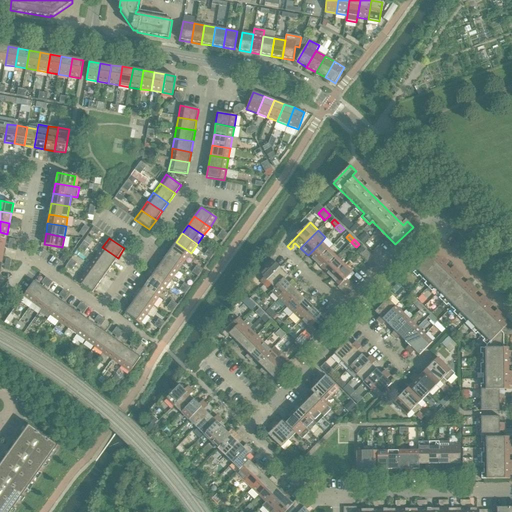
[(191,253),(176,242),(169,251),(184,262),(191,253)]
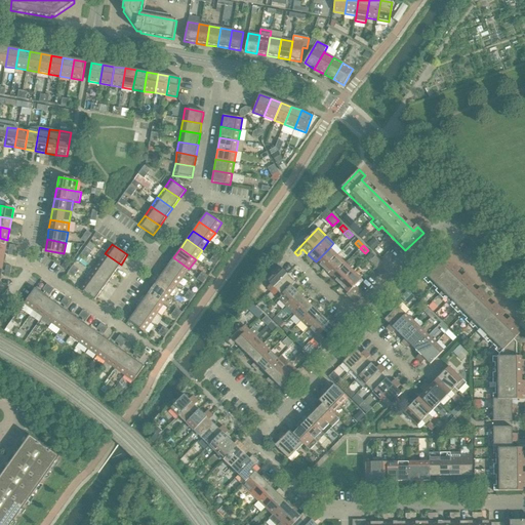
[(324,270),(337,255),(329,248),(316,261),(324,270)]
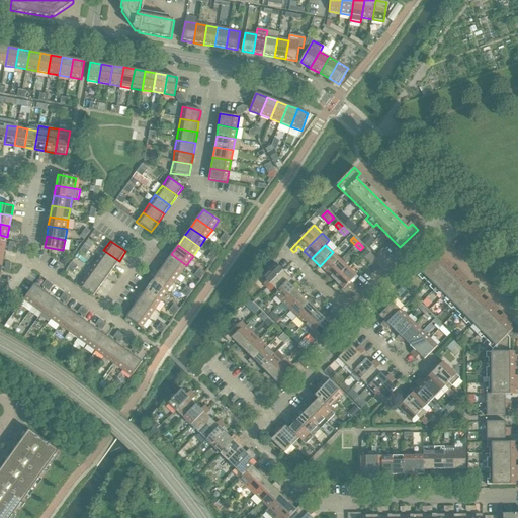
[(119,261),(103,250),(97,258),(112,269),(119,261)]
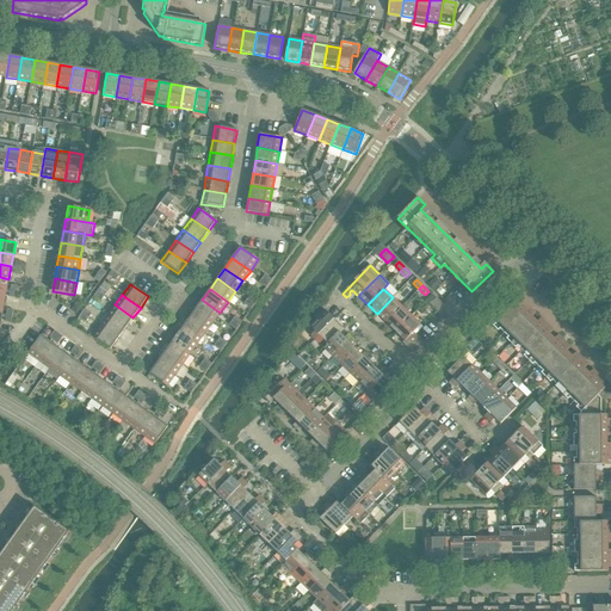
[(386,322),(402,307),(393,297),(377,314),(386,322)]
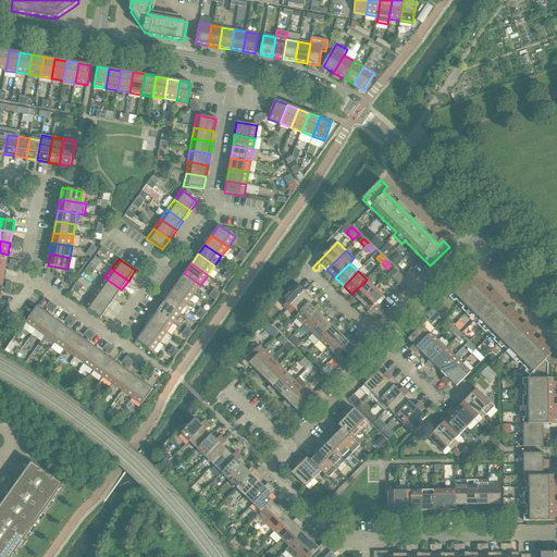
[(405,279),(403,276),(398,272),(393,277),(399,284),(405,279)]
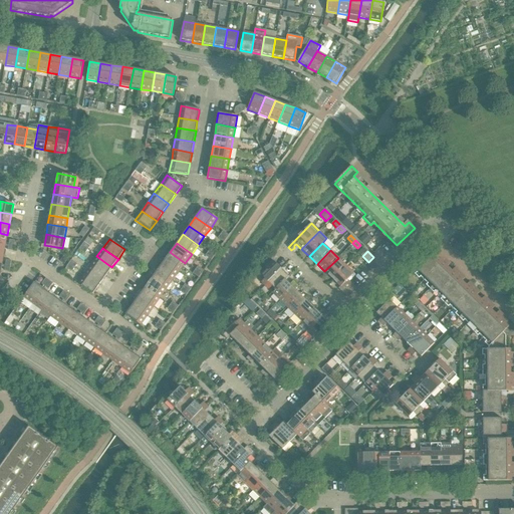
[(185,263),(170,252),(164,261),(179,272),(185,263)]
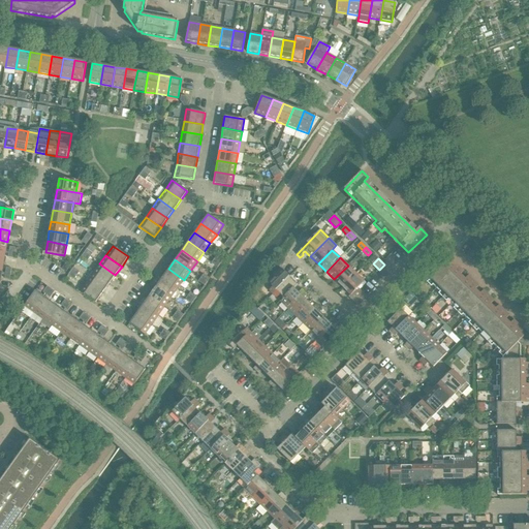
[(442,298),(463,277),(460,275),(464,271),(457,263),(454,260),(449,265),(447,261),(427,282),(430,285),(431,283),(441,293),(439,294),(442,298)]
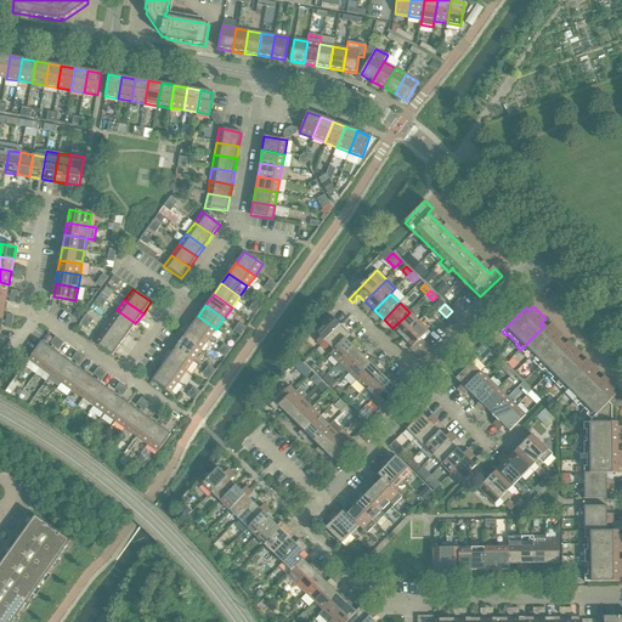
[(135,323),(117,310),(109,321),(128,334),(135,323)]
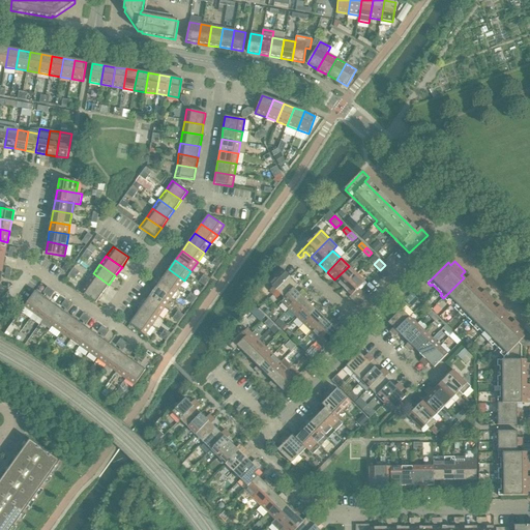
[(343,288),(356,273),(349,266),(334,280),(343,288)]
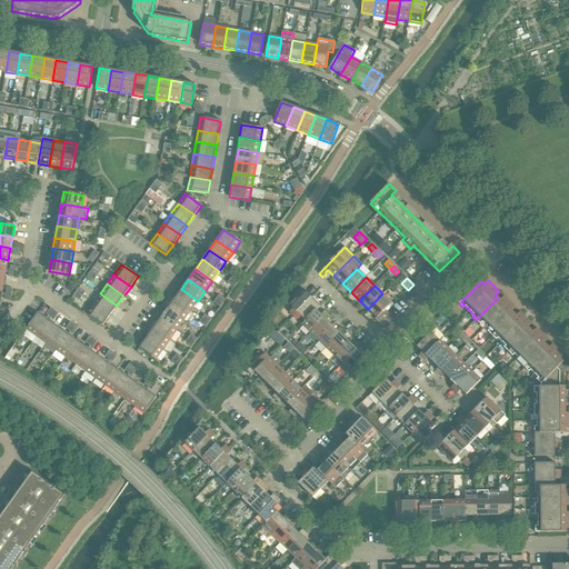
[(198,301),(181,289),(175,299),(191,311),(198,301)]
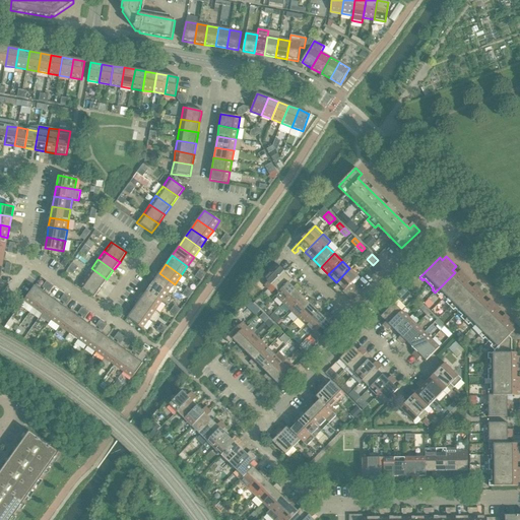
[(268,289),(284,272),(276,264),(263,278),(267,282),(264,285),(268,289)]
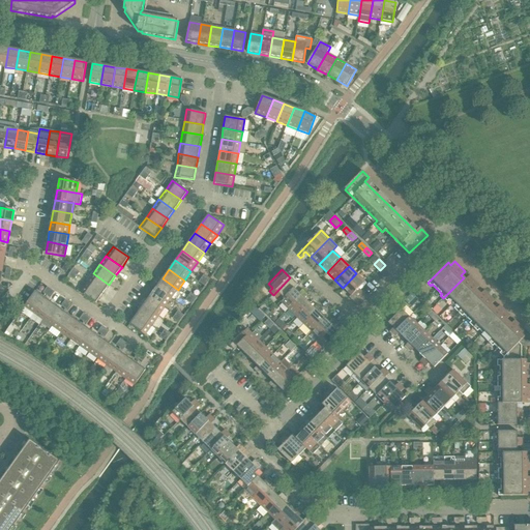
[(78,276),(70,271),(68,275),(75,280),(78,276)]
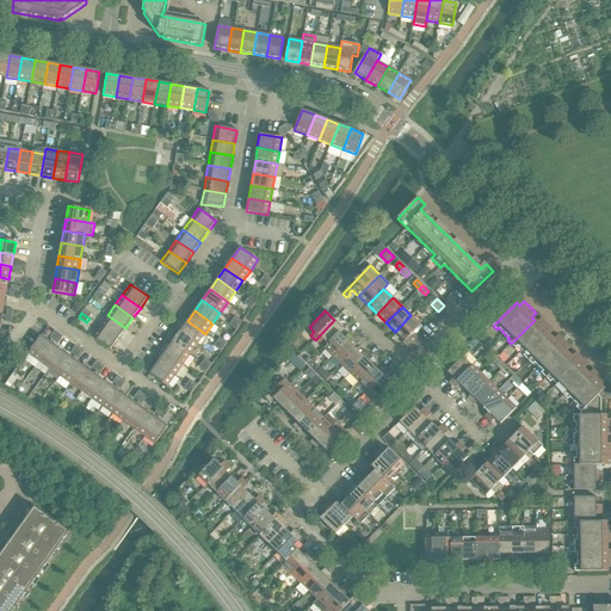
[(125,328),(107,315),(100,326),(118,339),(125,328)]
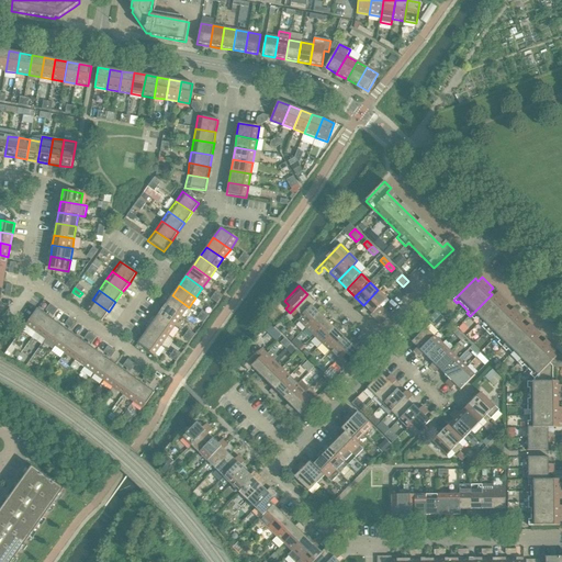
[(380,306),(386,299),(378,290),(363,305),(372,314),(380,306)]
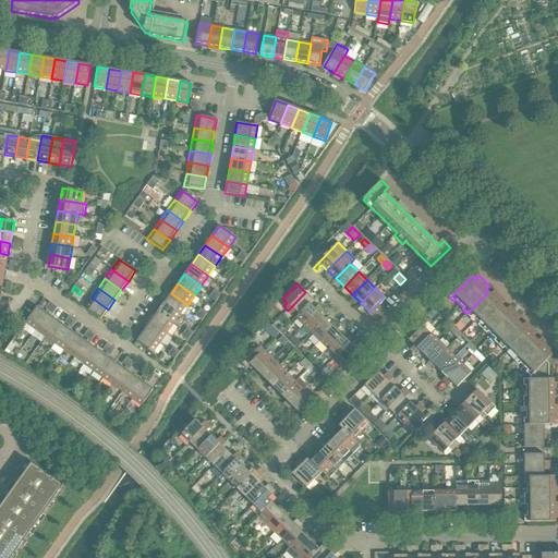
[(482,329),(504,307),(501,305),(505,301),(494,290),(490,294),(488,292),(466,314),(469,316),(471,315),(481,325),(480,327),(482,329)]
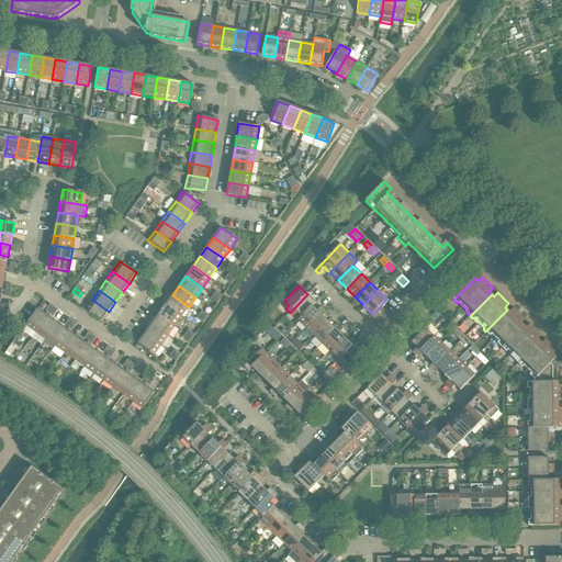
[(220,300),(213,294),(211,299),(217,304),(220,300)]
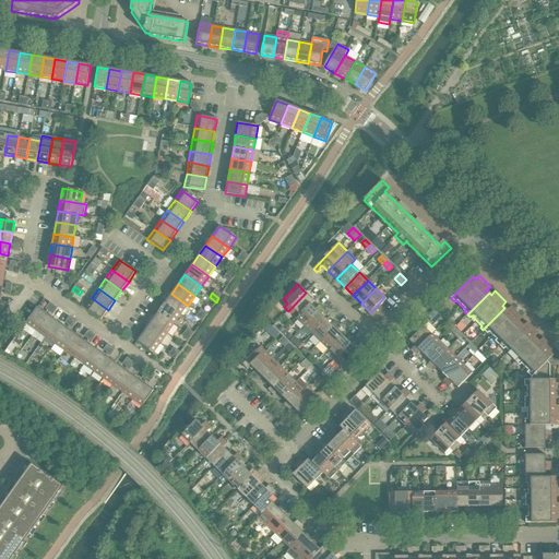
[(296,319),(313,300),(306,293),(288,311),(292,314),(296,311),(299,314),(296,318),(296,319)]
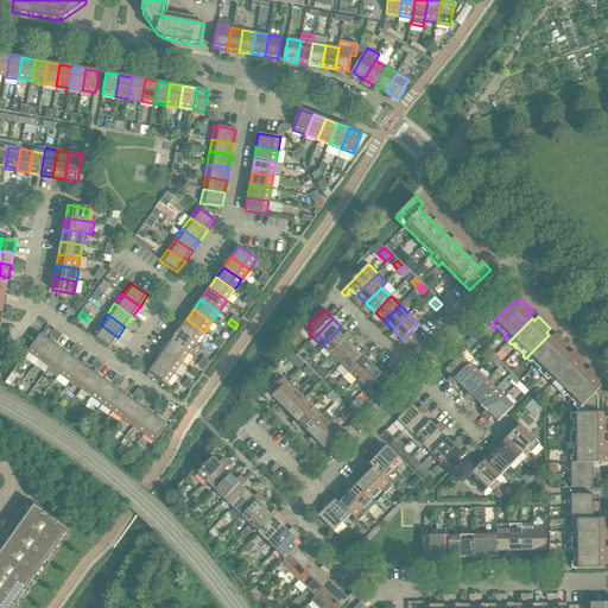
[(204,333),(187,320),(178,330),(196,343),(204,333)]
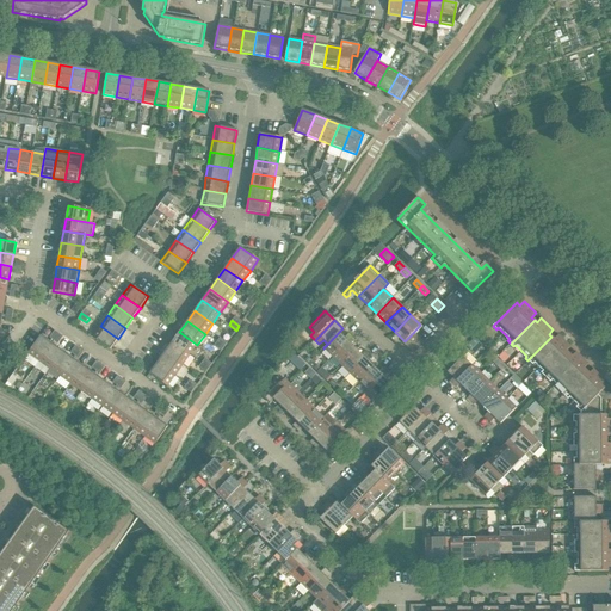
[(118,339),(100,326),(92,337),(110,350),(118,339)]
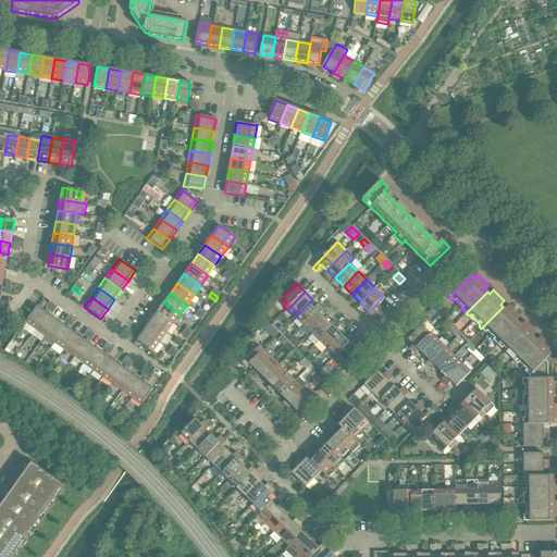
[(302,325),(321,307),(318,305),(314,308),(309,304),(313,299),(312,299),(295,318),(302,325)]
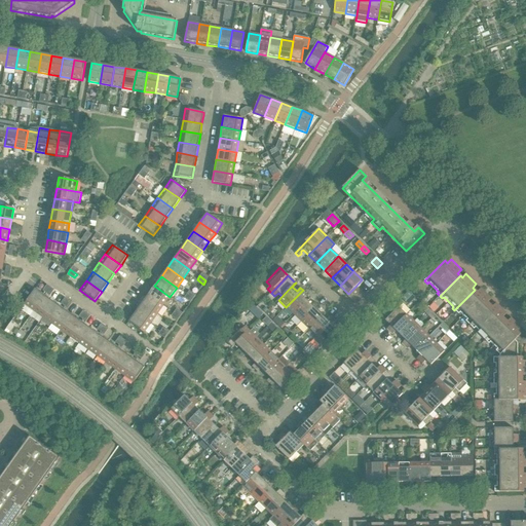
[(170,297),(154,286),(148,295),(163,305),(170,297)]
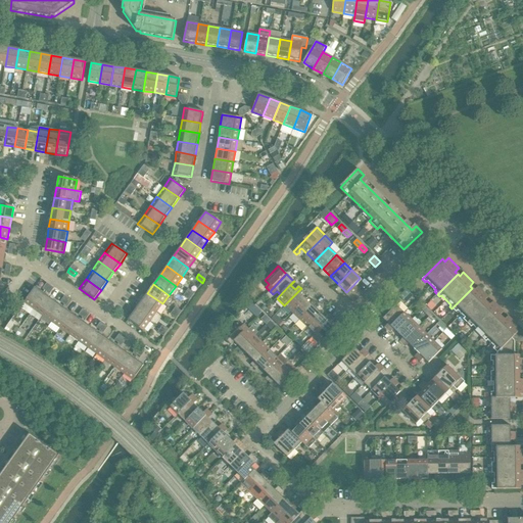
[(344,293),(344,294),(349,298),(359,289),(353,285),(346,292),(344,293)]
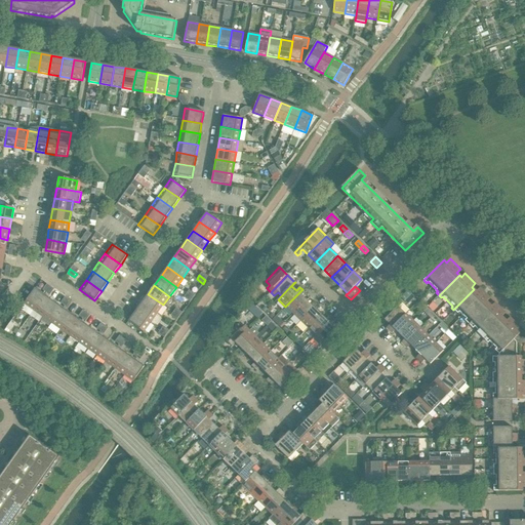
[(33,310),(44,294),(35,288),(24,304),(33,310)]
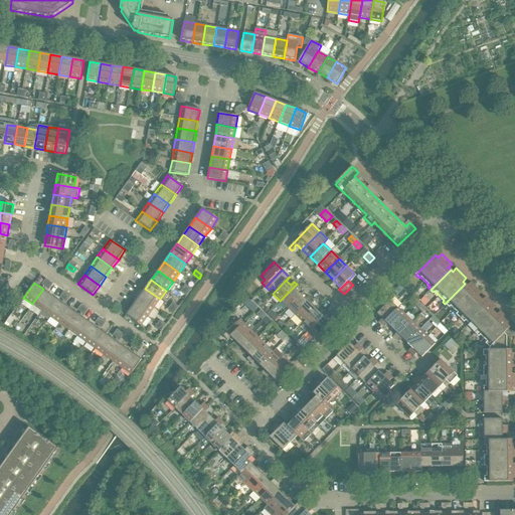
[(480,299),(478,296),(481,293),(471,283),(467,286),(465,284),(445,304),(448,307),(449,305),(459,314),(457,316),(460,319),(480,299)]
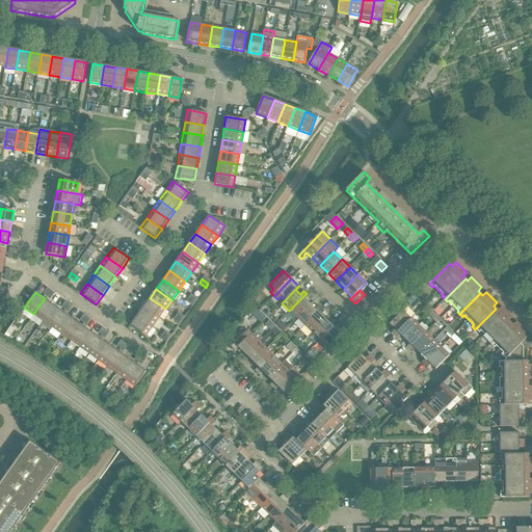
[(296,318),(310,304),(306,299),(309,296),(307,293),(289,311),(296,318)]
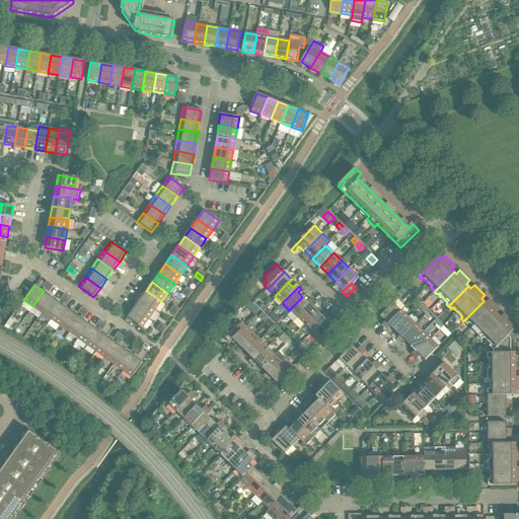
[(351,301),(360,292),(356,287),(347,296),(351,301)]
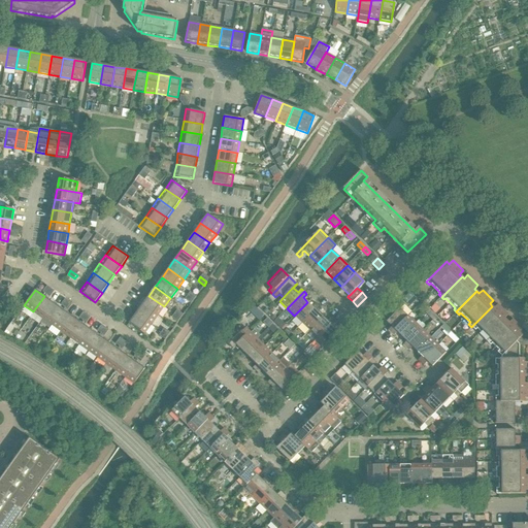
[(42,319),(54,303),(44,296),(33,311),(42,319)]
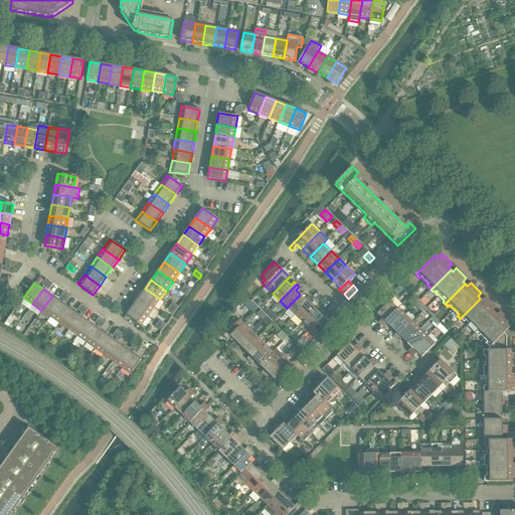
[(160,299),(145,289),(139,297),(154,308),(160,299)]
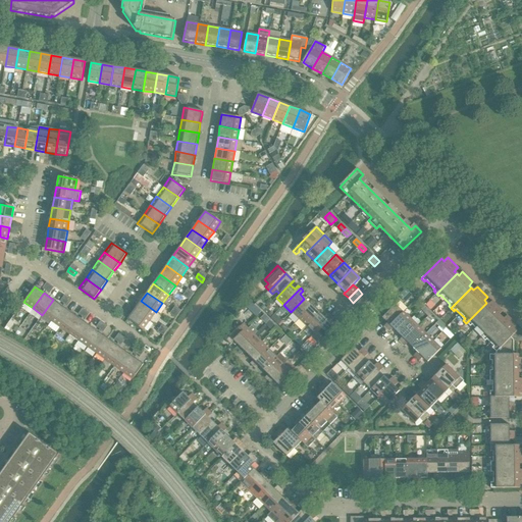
[(299,319),(315,303),(313,300),(309,303),(304,299),(291,312),(299,319)]
